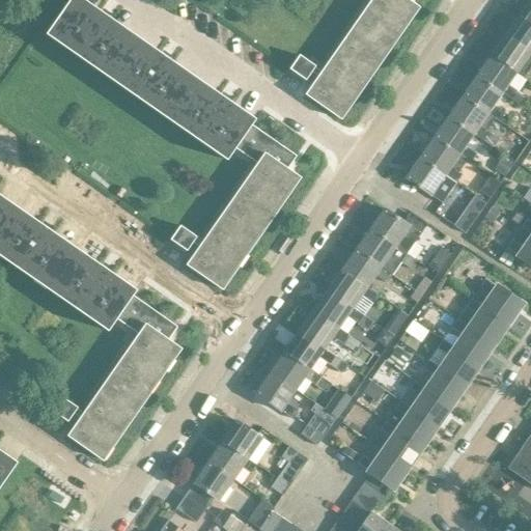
[(84,0),(68,0),(46,34),(226,160),(234,147),(257,163),(202,243),(195,238),(196,236),(180,226),(170,240),(187,250),(192,242),(199,247),(187,264),(222,289),(300,177),(287,168),(296,156),(251,124),(255,119),(84,0)]
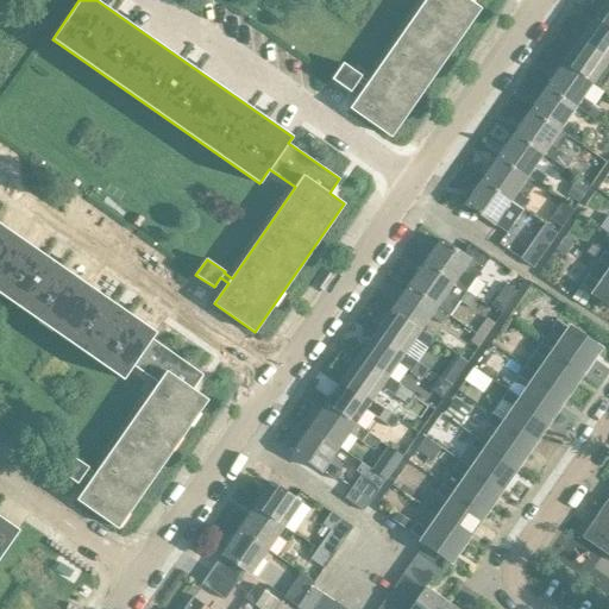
[(425,0),(368,82),(360,77),(360,76),(343,63),(332,79),(350,92),(357,81),(365,87),(350,108),(391,137),(481,8),(468,0),(425,0)]
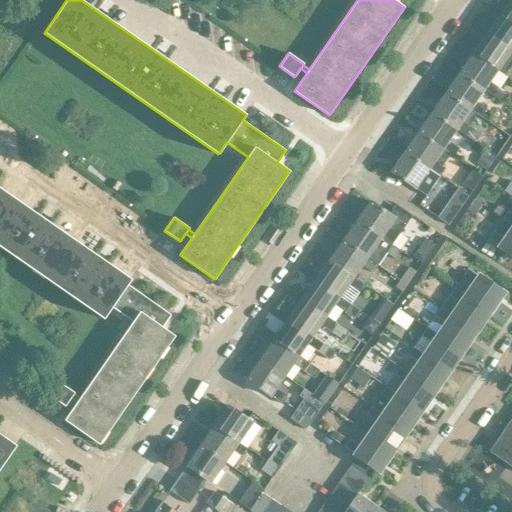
[(511,0),(510,0),(501,13),(511,20),(511,0)]
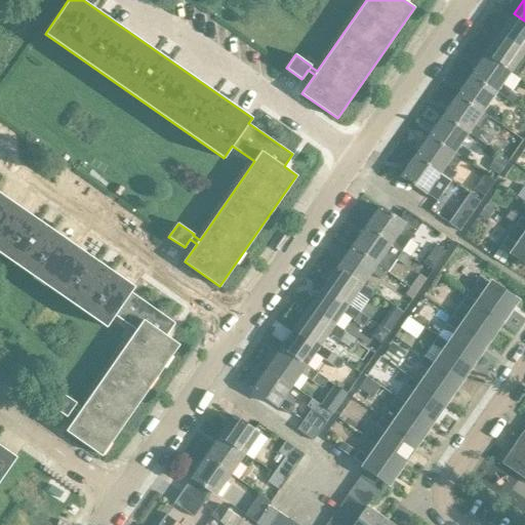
[(524,21),(514,13),(499,34),(524,51),(524,50),(524,21)]
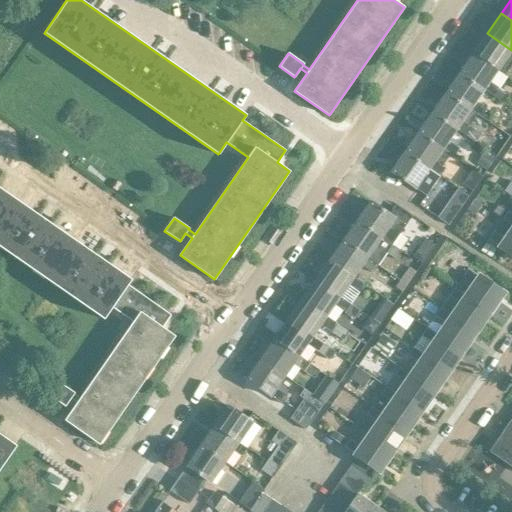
[(511,50),(487,33),(474,53),(497,69),(506,57),(511,61),(511,49),(511,50)]
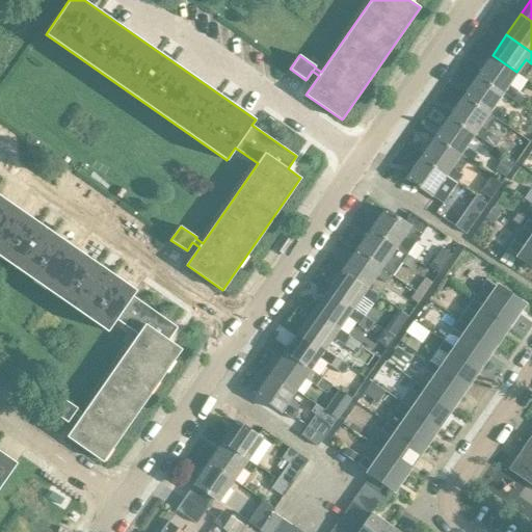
[(493,55),(478,75),(503,92),(502,94),(523,107),(529,99),(508,85),(516,72),(493,55)]
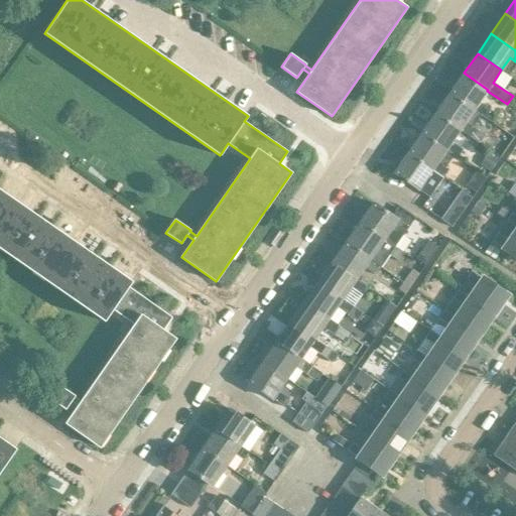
[(488,90),(464,73),(449,93),(474,110),(485,118),(490,110),(479,102),(487,91),(488,90)]
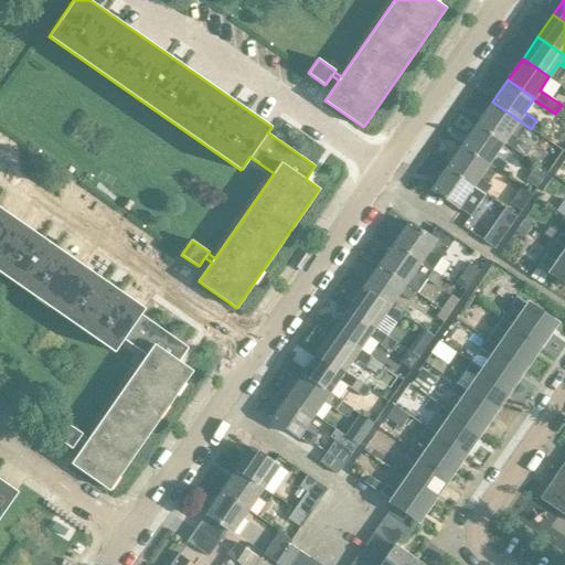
[(492,102),(477,124),(503,141),(503,142),(528,159),(533,150),(509,134),(519,120),(492,102)]
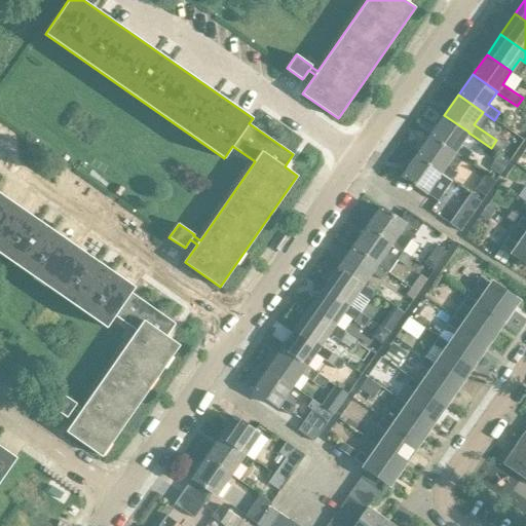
[(468,132),(444,115),(430,136),(454,152),(454,153),(465,160),(472,152),(460,145),(468,133),(468,132)]
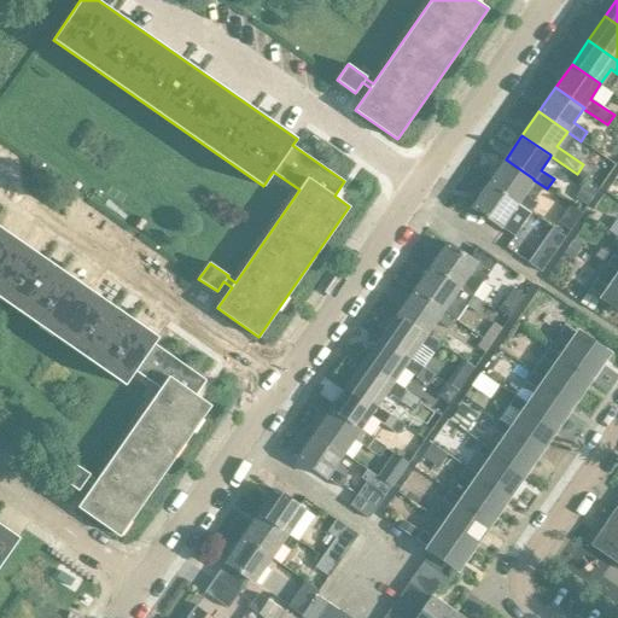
[(534,179),(506,159),(489,182),(518,203),(517,203),(531,213),(537,203),(524,193),(534,180),(534,179)]
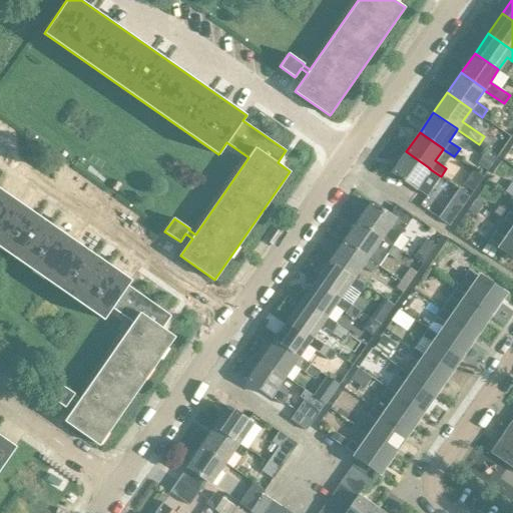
[(430,168),(406,151),(392,171),(427,196),(432,188),(421,180),(429,168),(430,168)]
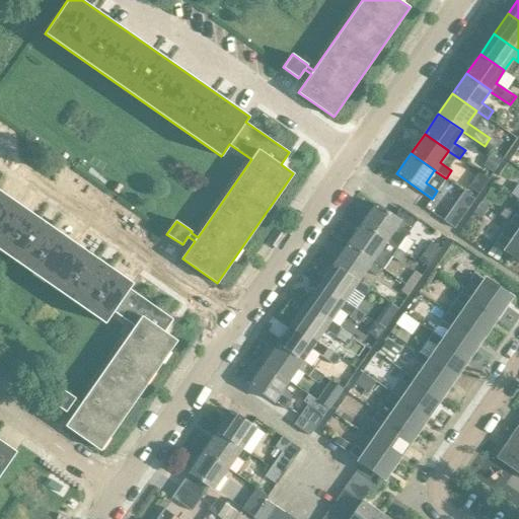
[(0,191),(0,249),(105,322),(114,311),(135,326),(81,403),(74,399),(75,398),(60,387),(51,400),(66,412),(72,403),(78,408),(66,426),(100,450),(176,341),(164,331),(173,319),(129,288),(133,283),(0,191)]
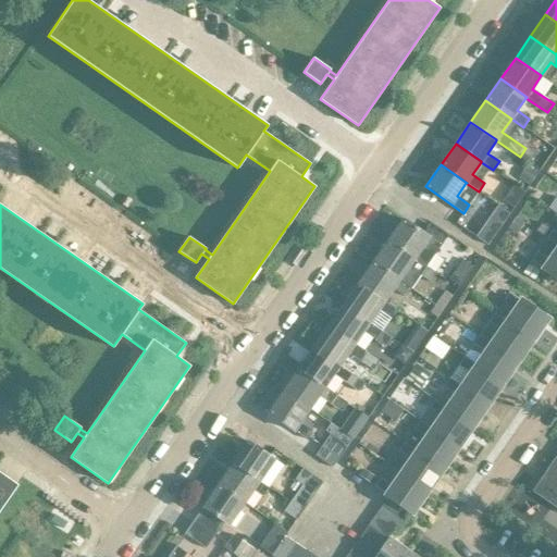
[(507,215),(497,209),(484,227),(495,235),(507,215)]
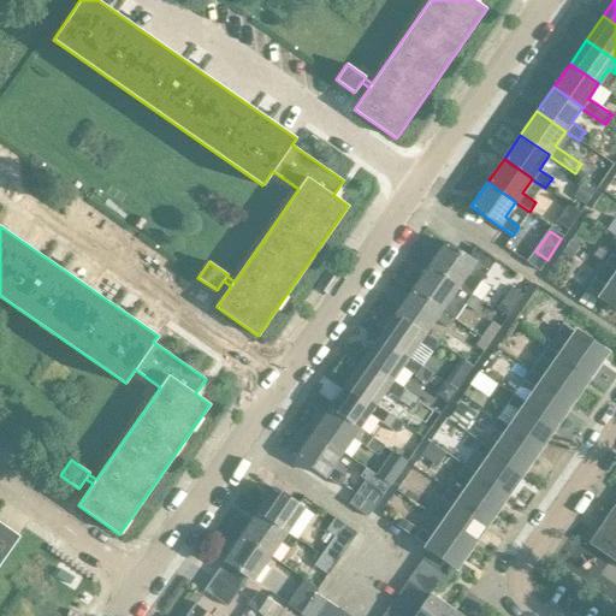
[(446,241),(430,266),(457,285),(458,285),(472,294),(496,260),(475,246),(468,256),(446,241)]
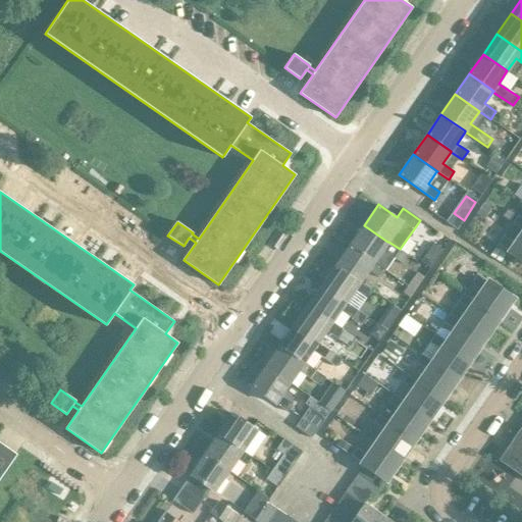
[(521,218),(517,215),(512,223),(521,230),(521,218)]
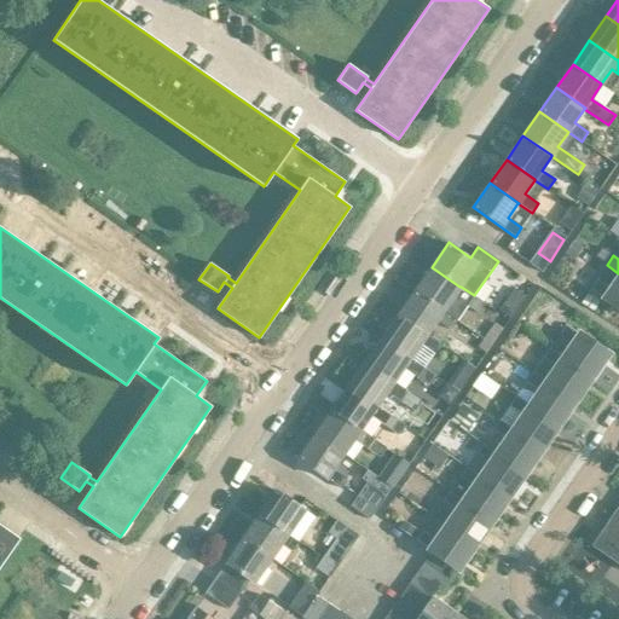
[(460,287),(432,267),(415,290),(444,311),(444,310),(453,296),(479,313),(485,304),(474,295),(461,287),(460,287)]
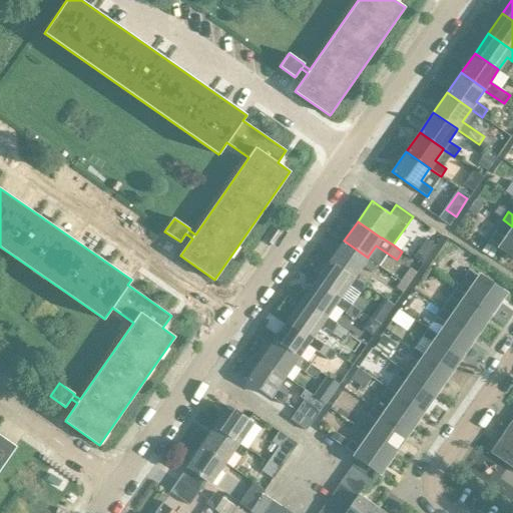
[(512,228),(506,239),(495,231),(489,239),(512,255),(512,228)]
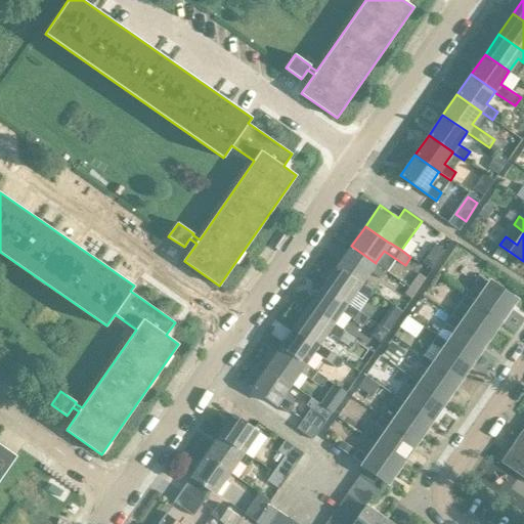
[(444,251),(435,244),(423,262),(432,269),(444,251)]
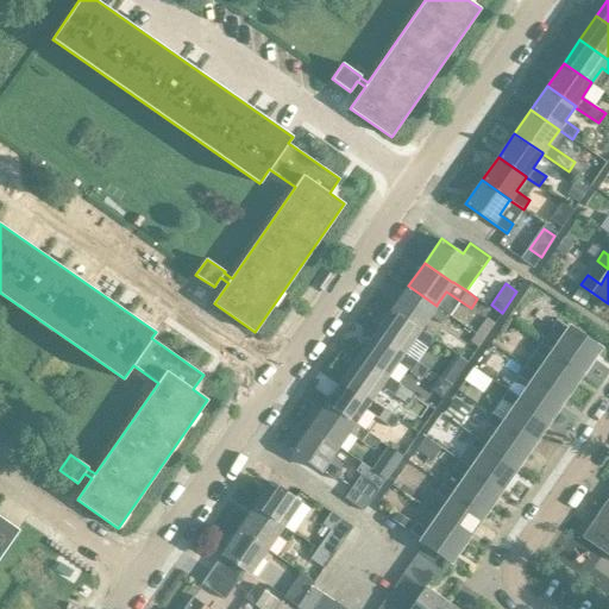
[(437,306),(408,286),(391,309),(420,330),(420,328),(431,314),(444,324),(450,314),(437,305),(437,306)]
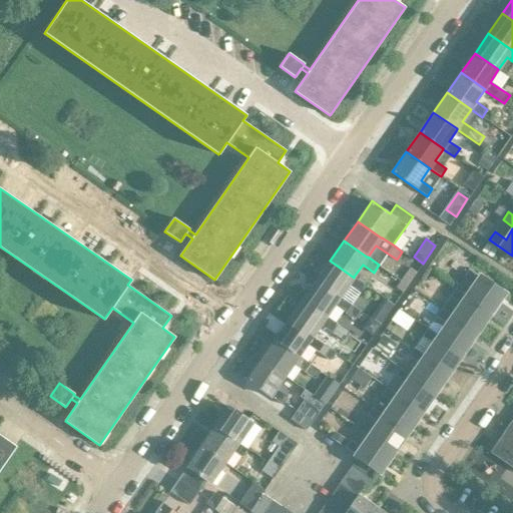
[(354,278),(330,261),(317,281),(340,297),(341,297),(349,285),(360,293),(366,285),(354,277),(354,278)]
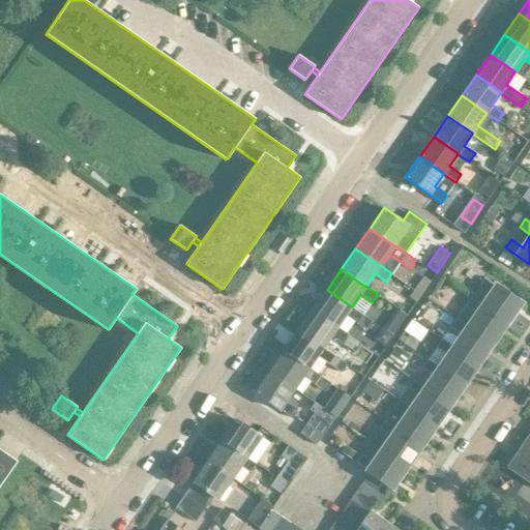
[(481,306),(506,323),(521,302),(484,277),(478,286),(491,294),(481,306)]
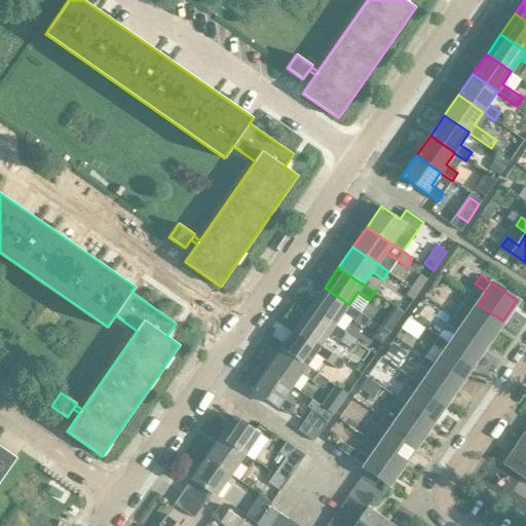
[(325,288),(310,308),(335,325),(335,324),(343,312),(364,327),(370,318),(349,304),(348,304),(325,288)]
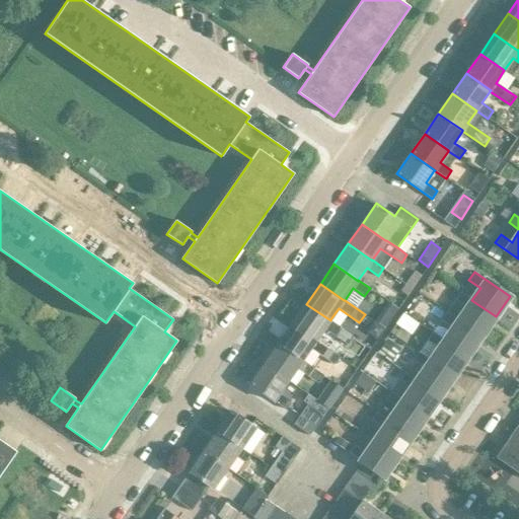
[(471,300),(460,292),(455,300),(466,307),(458,319),(457,320),(482,337),(496,316),(471,300)]
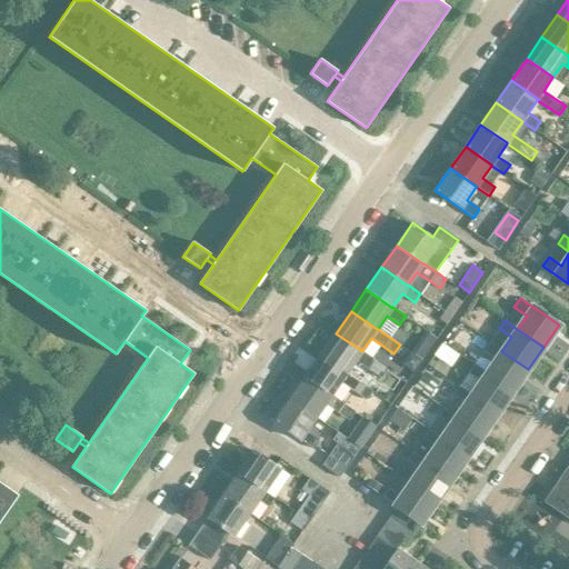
[(336,333),(320,355),(347,373),(347,372),(356,359),(369,368),(375,359),(362,350),(362,351),(336,333)]
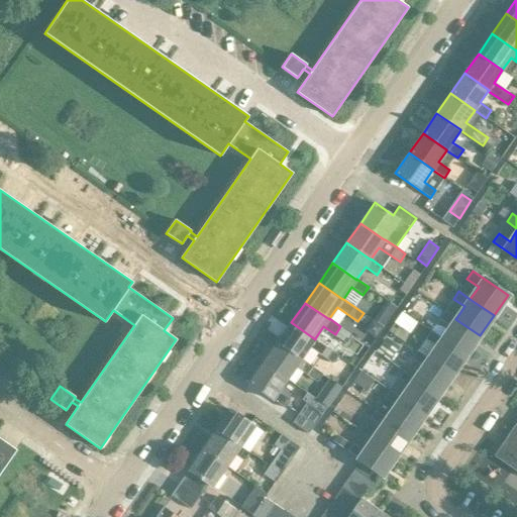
[(455,319),(456,318),(444,311),(439,318),(450,326),(442,338),(466,355),(480,335),(455,319)]
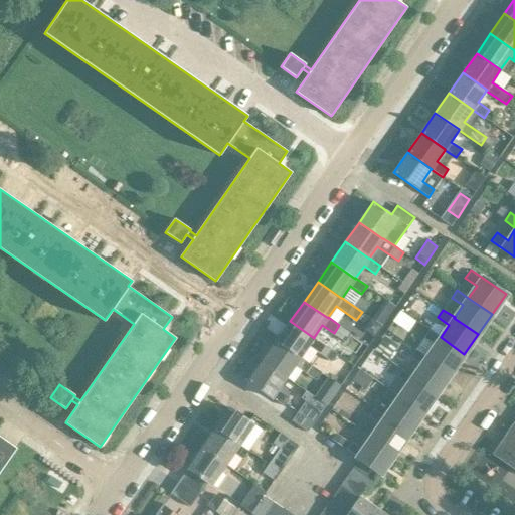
[(314,338),(290,321),(276,341),(300,357),(301,357),(309,345),(332,361),(337,353),(314,337),(314,338)]
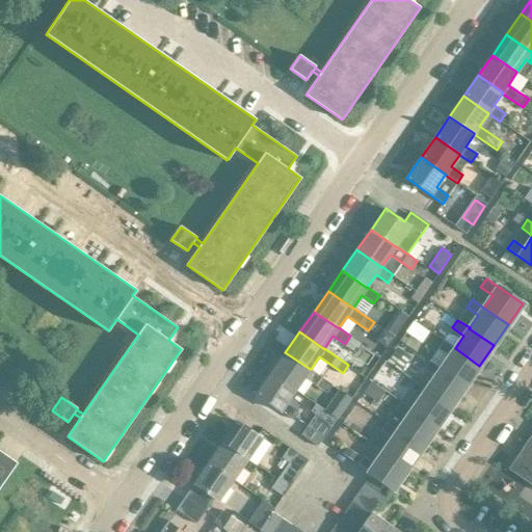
[(455,348),(444,340),(437,348),(449,356),(441,369),(466,387),(479,366),(455,348)]
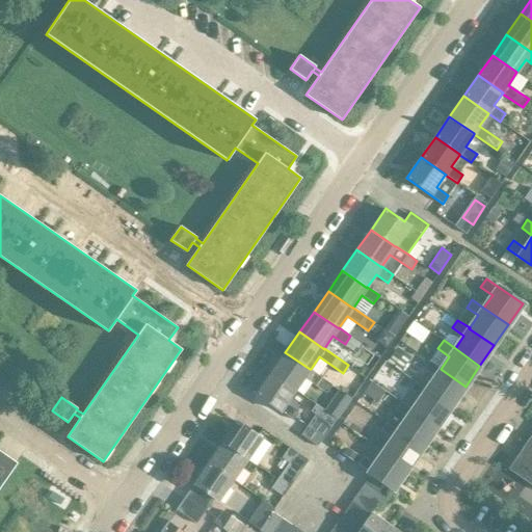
[(285,352),(271,373),(295,390),(304,377),(316,386),(322,377),(311,369),(310,369),(285,352)]
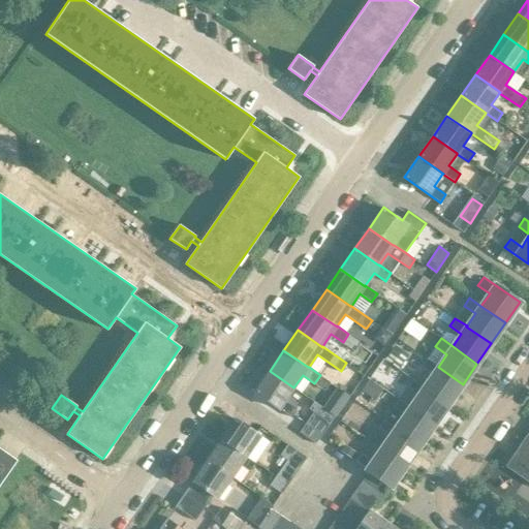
[(438,367),(427,359),(422,367),(433,375),(425,386),(424,387),(448,404),(463,384),(438,367)]
